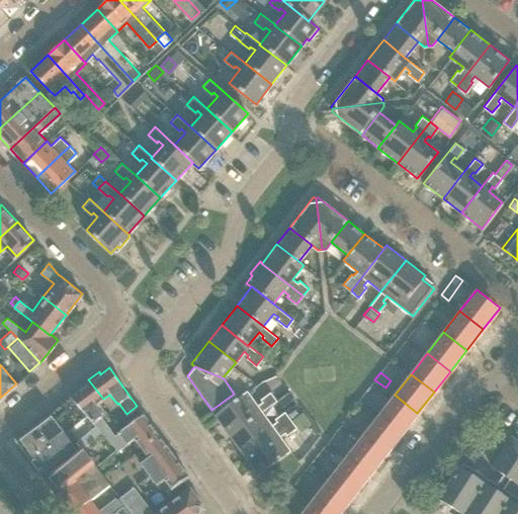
[(94,406),(103,399),(88,379),(78,387),(80,390),(70,397),(86,415),(94,424),(101,431),(104,435),(111,430),(100,416),(102,415),(94,406)]
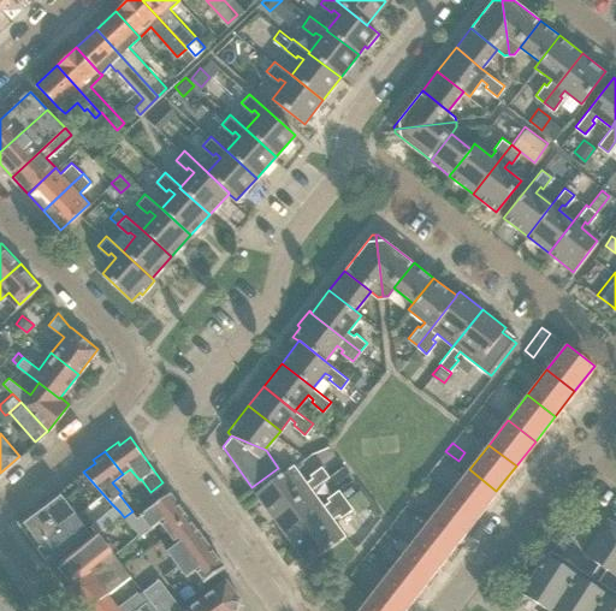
[(255,491),(273,516),(312,487),(329,475),(321,464),(311,473),(312,476),(307,480),(294,463),(255,491)]
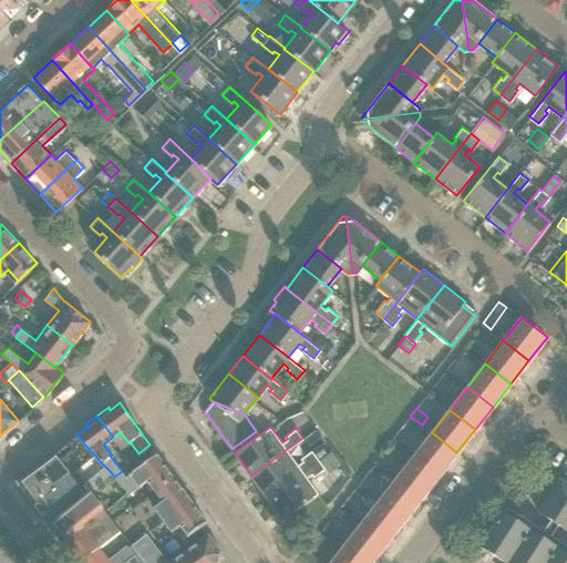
[(439,476),(456,452),(432,432),(413,456),(439,476)]
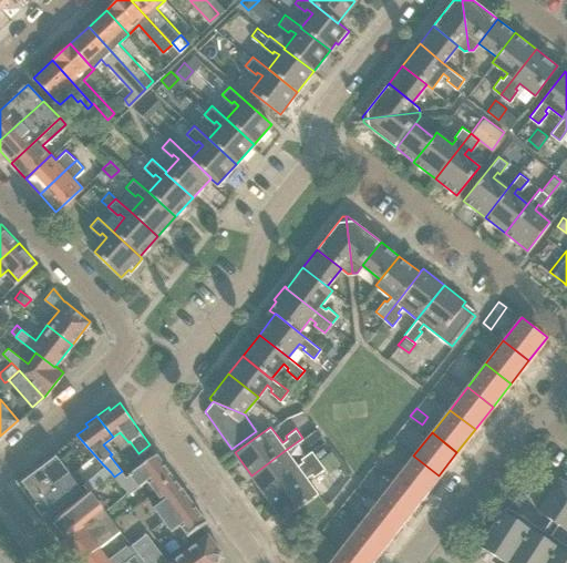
[(83,462),(94,454),(76,434),(17,480),(32,501),(50,489),(70,473),(58,457),(63,454),(71,449),(83,462)]
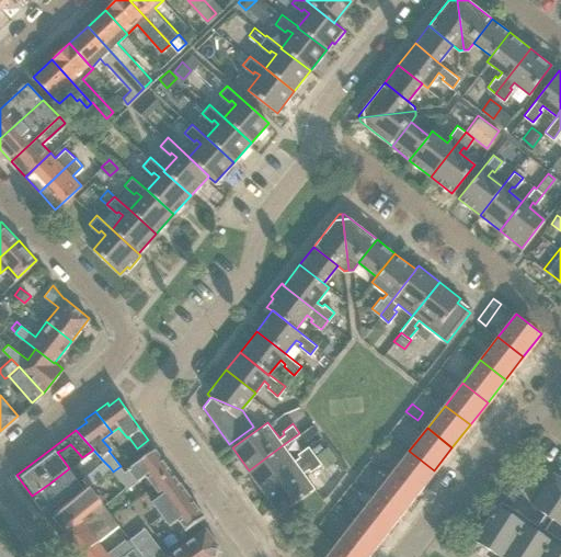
[(317,438),(309,443),(315,451),(322,445),(317,438)]
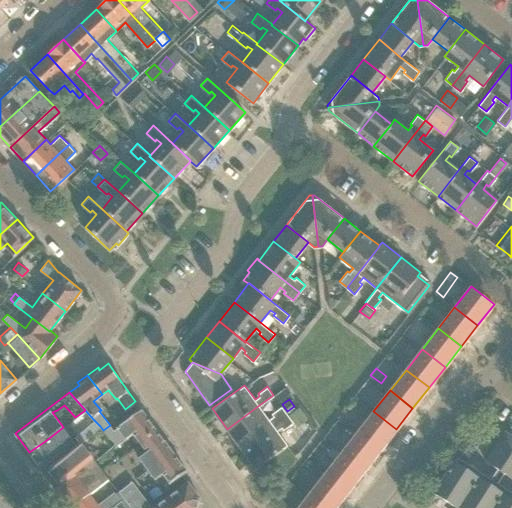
[(259,405),(227,429),(241,448),(287,414),(281,406),(272,413),(274,415),(269,419),(259,405)]
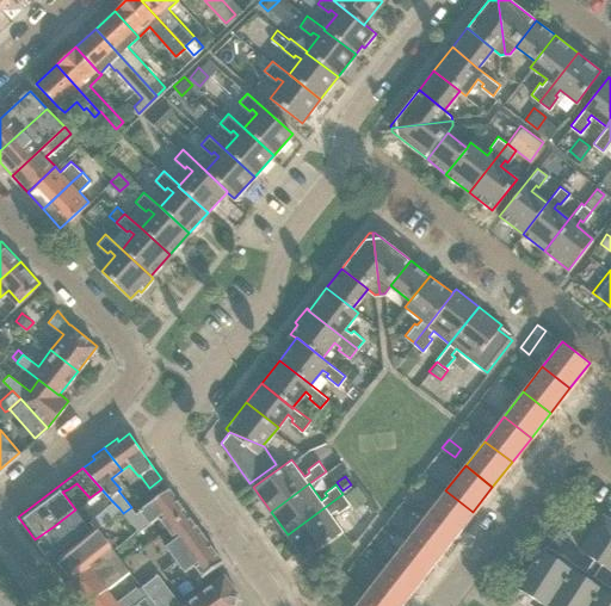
[(355,507),(366,498),(357,483),(344,493),(355,507)]
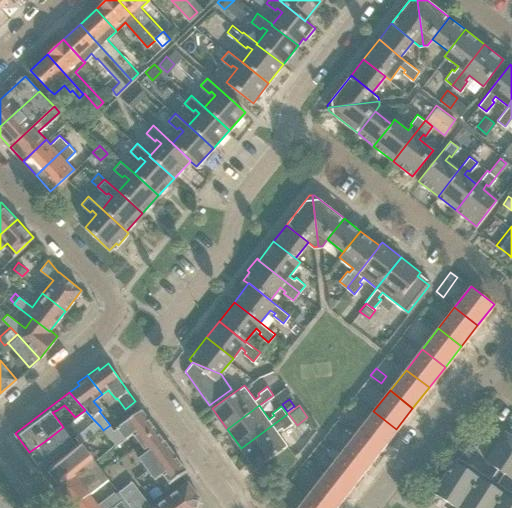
[(139,441),(157,429),(141,409),(113,429),(110,425),(103,430),(114,442),(116,444),(125,437),(133,432),(139,441)]
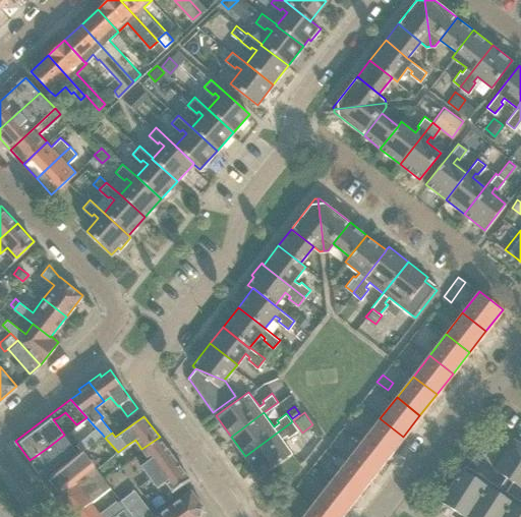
[(387,458),(403,437),(380,418),(363,440),(387,458)]
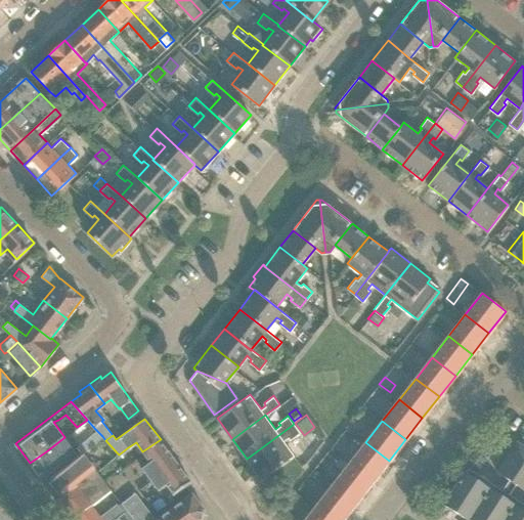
[(300,432),(294,424),(247,459),(261,478),(294,455),(284,440),(288,436),(290,439),(300,432)]
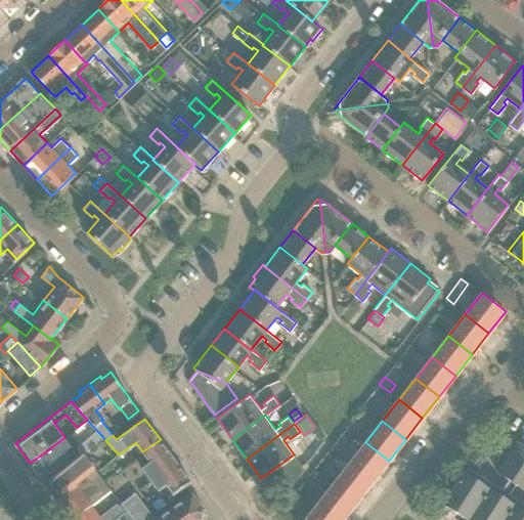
[(83,452),(102,436),(95,429),(76,444),(83,452)]
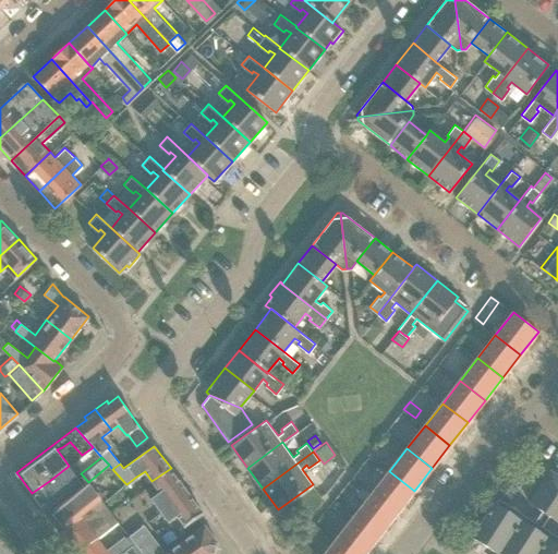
[(48,515),(84,485),(69,466),(49,481),(32,493),(48,515)]
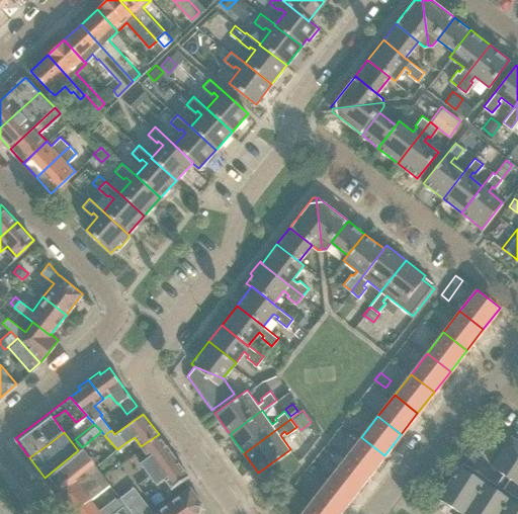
[(148,473),(173,455),(159,434),(141,446),(148,456),(141,462),(148,473)]
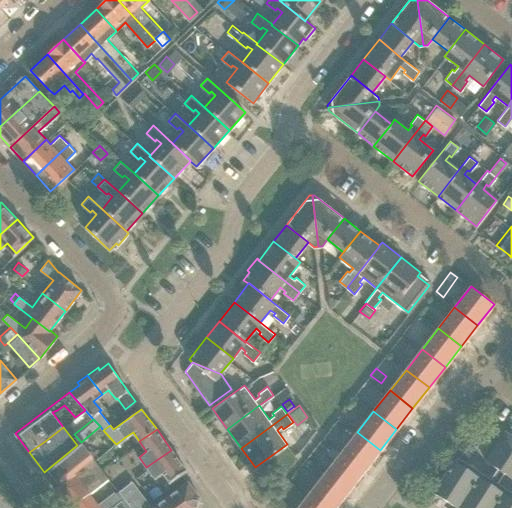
[(511,476),(511,435),(505,431),(486,459),(511,476)]
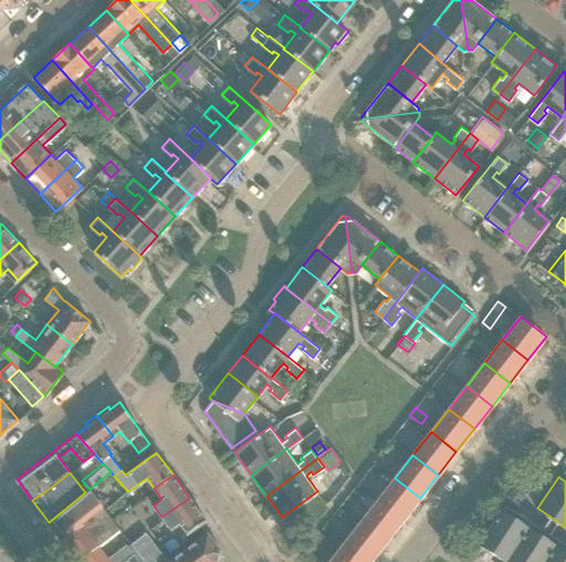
[(402,521),(420,498),(395,478),(377,501),(402,521)]
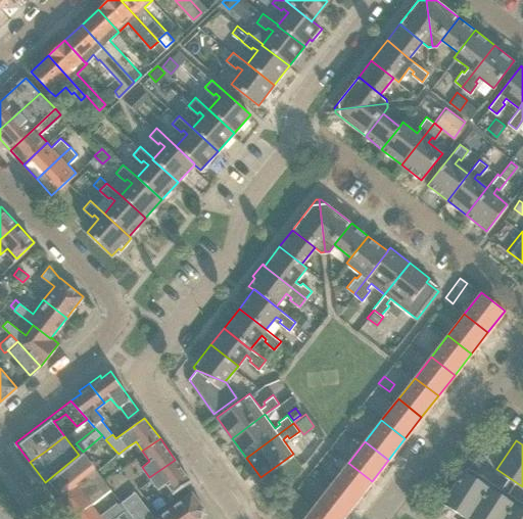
[(76,483),(95,468),(83,452),(79,455),(45,482),(57,499),(76,483)]
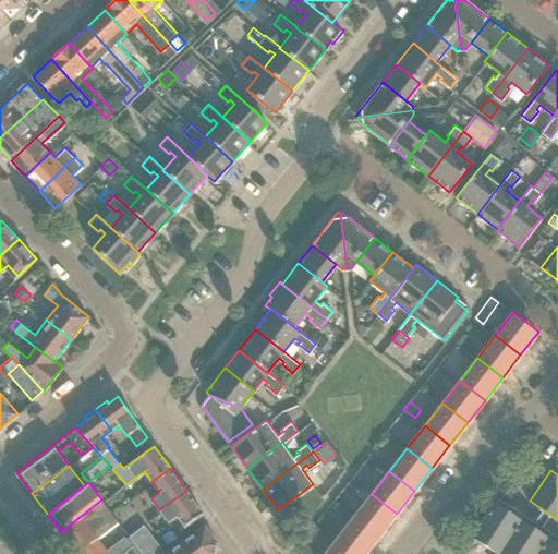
[(362,486),(355,494),(366,502),(372,494),(367,491),(362,486)]
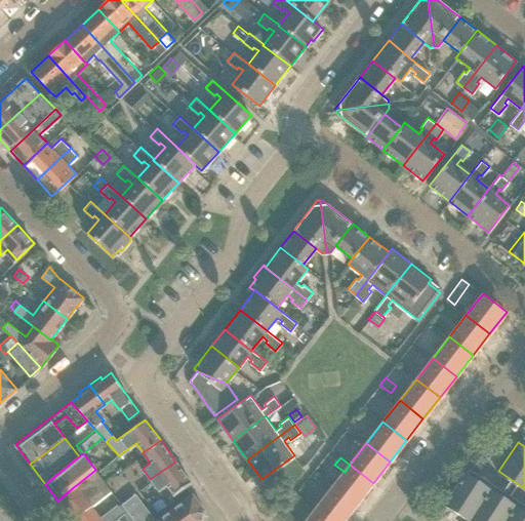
[(175,462),(150,479),(158,490),(166,484),(173,495),(191,482),(175,462)]
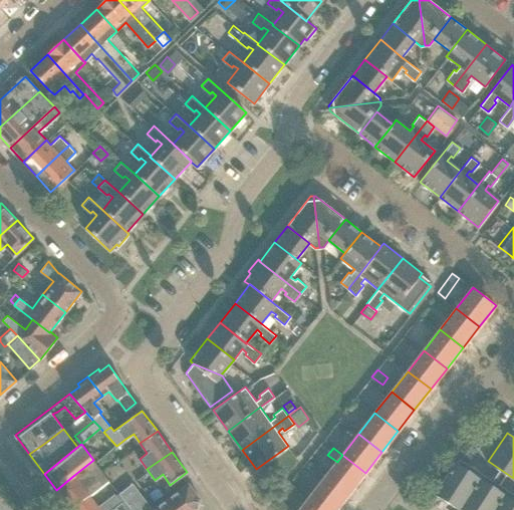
[(349,493),(365,473),(342,455),(337,462),(326,476),(349,493)]
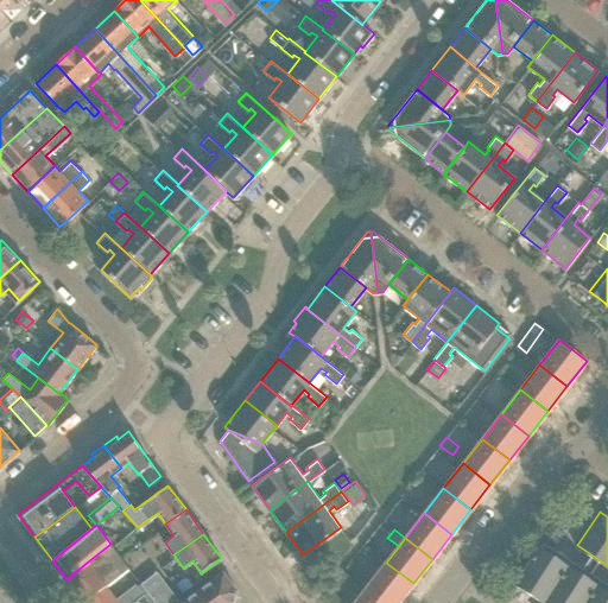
[(543,602),(544,602),(572,560),(543,541),(514,584),(543,602)]
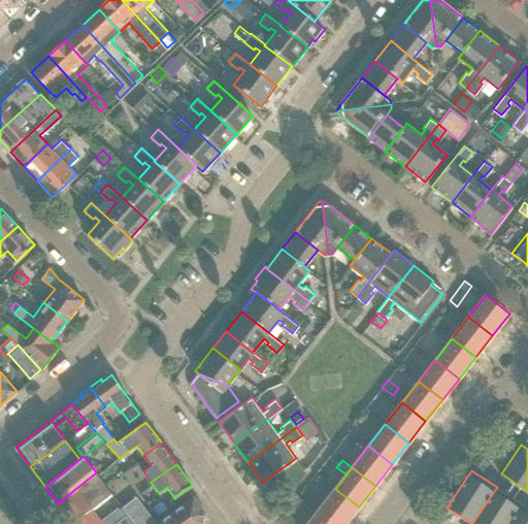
[(73,523),(92,510),(92,509),(112,492),(96,472),(76,488),(58,503),(73,523)]
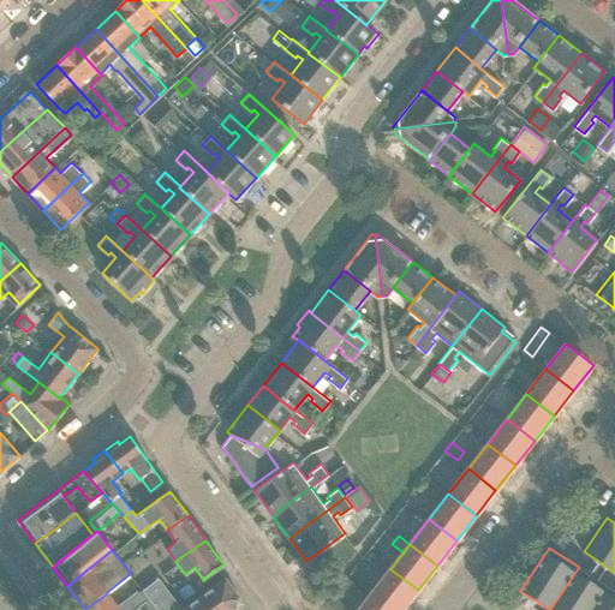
[(321,576),(332,563),(322,556),(312,569),(321,576)]
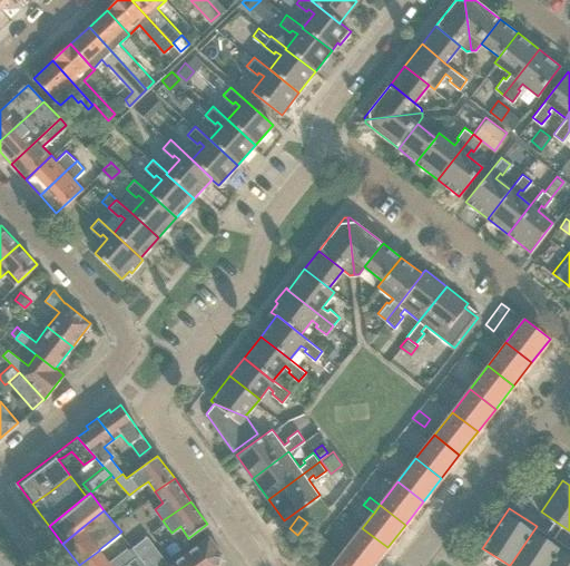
[(548,565),(563,543),(537,526),(510,565),(548,565)]
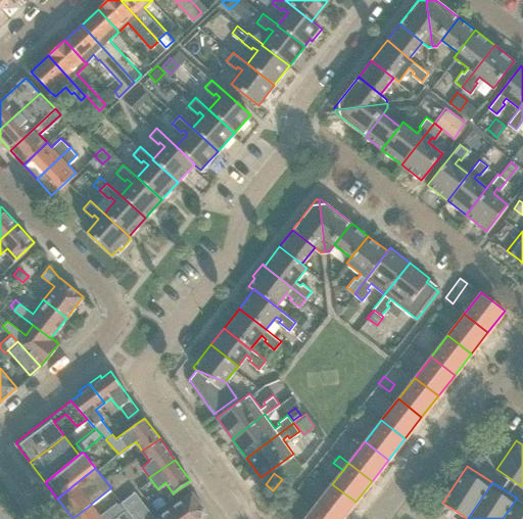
[(333,518),(341,518),(355,502),(332,484),(316,505),(333,518)]
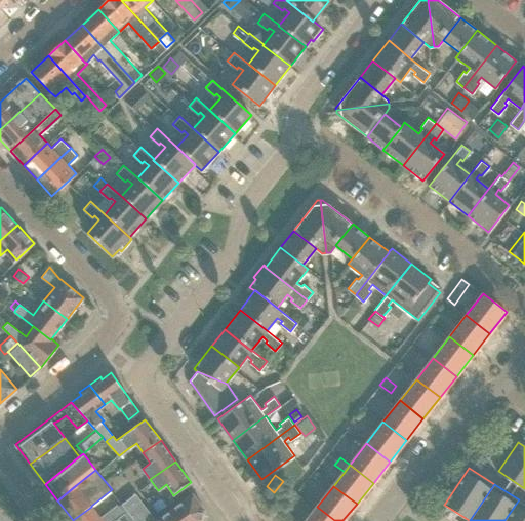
[(202,520),(205,509),(192,493),(158,518),(156,514),(153,516),(134,492),(121,503),(122,503),(127,510),(134,520),(202,520)]
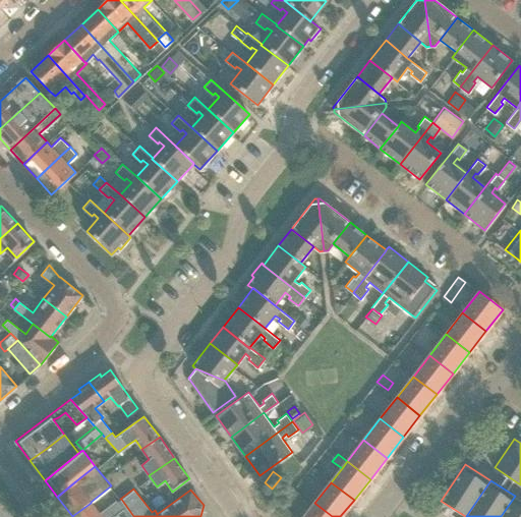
[(520,516),(520,500),(515,496),(501,516),(520,516)]
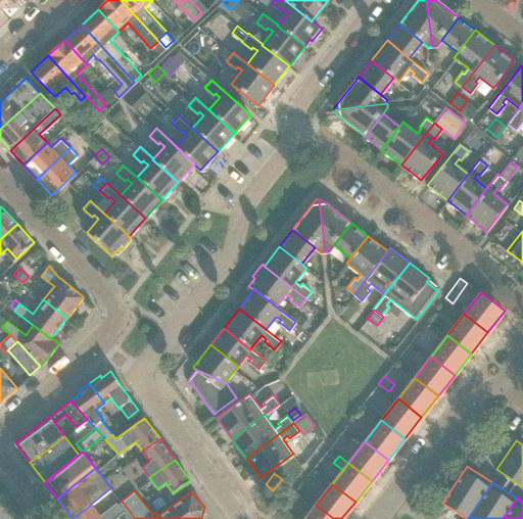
[(112,518),(127,508),(122,501),(119,503),(116,501),(98,514),(91,505),(73,518),(72,518),(112,518)]
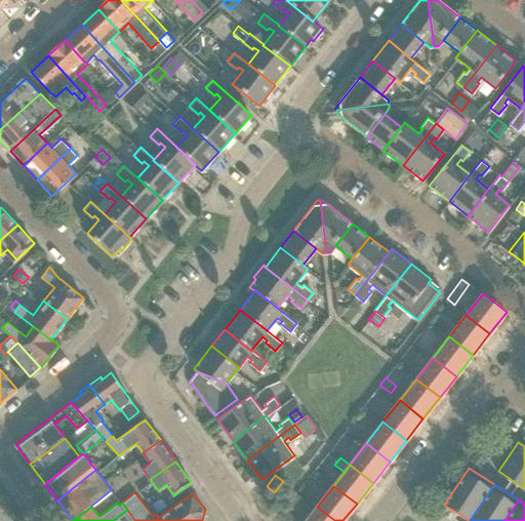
[(334,520),(317,507),(305,520),(334,520)]
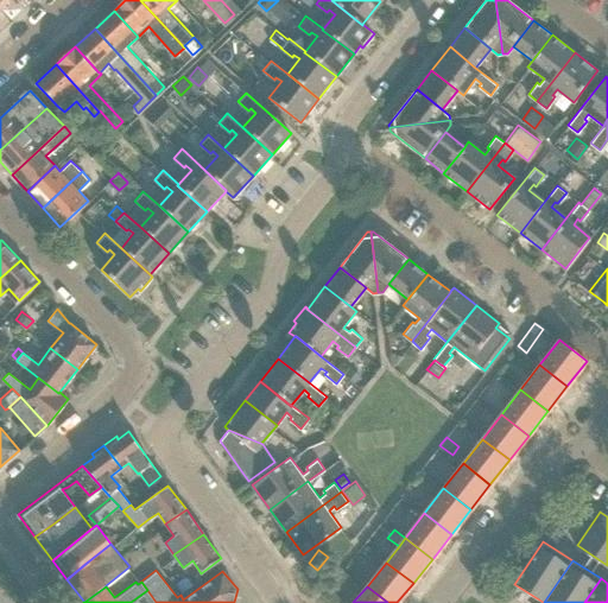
[(153,602),(156,602),(147,590),(131,602),(153,602)]
